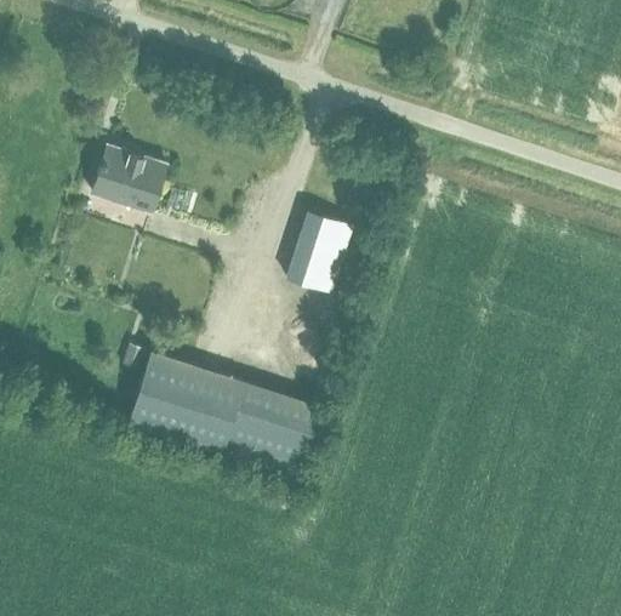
[(166,165),(135,154),(107,146),(91,194),(92,195),(96,183),(115,189),(112,201),(118,203),(151,214),(166,165)]
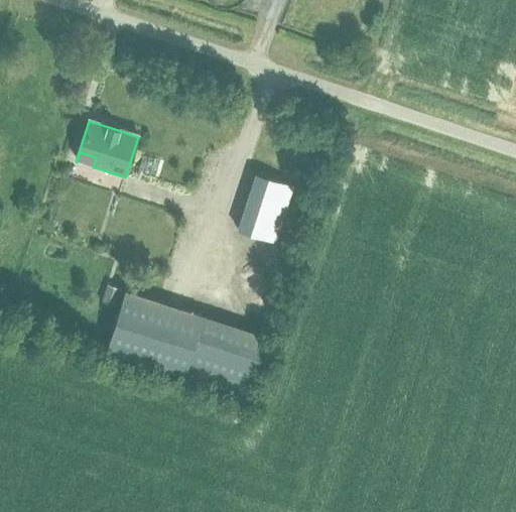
[(256,175),(238,232),(275,244),(293,187),(256,175)]
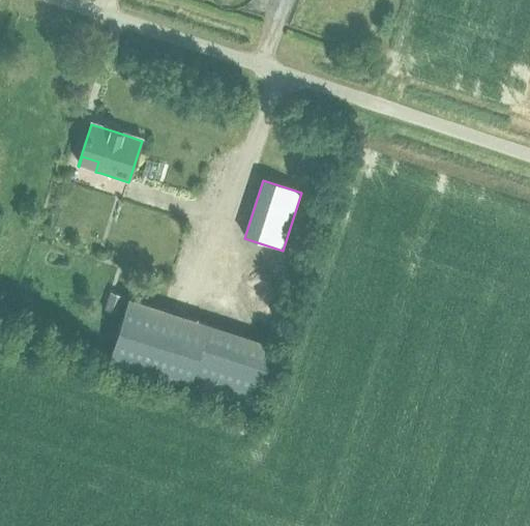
[(109,359),(188,385),(187,388),(253,409),(272,347),(127,300),(109,359)]
